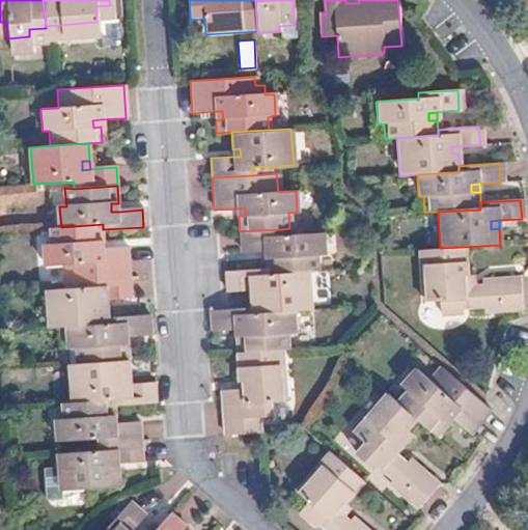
[(129,278),(127,247),(104,249),(95,250),(94,242),(104,241),(103,229),(103,224),(61,227),(52,228),(54,245),(45,245),(47,269),(66,268),(67,284),(87,282),(87,280),(129,278)]
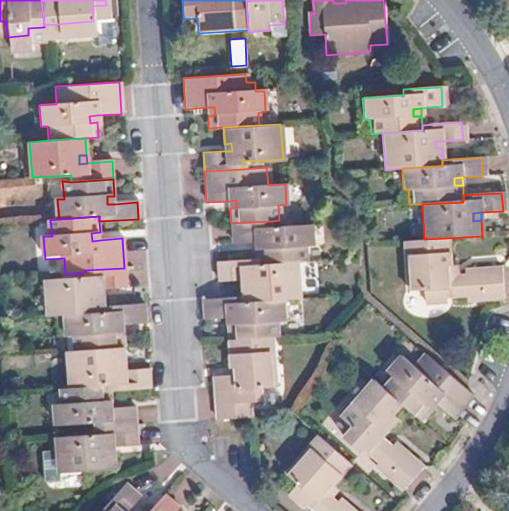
[(308,260),(307,245),(312,244),(311,223),(271,225),(271,221),(231,223),(232,243),(255,241),(262,241),(262,248),(255,248),(256,258),(256,264),(297,261),(308,260)]
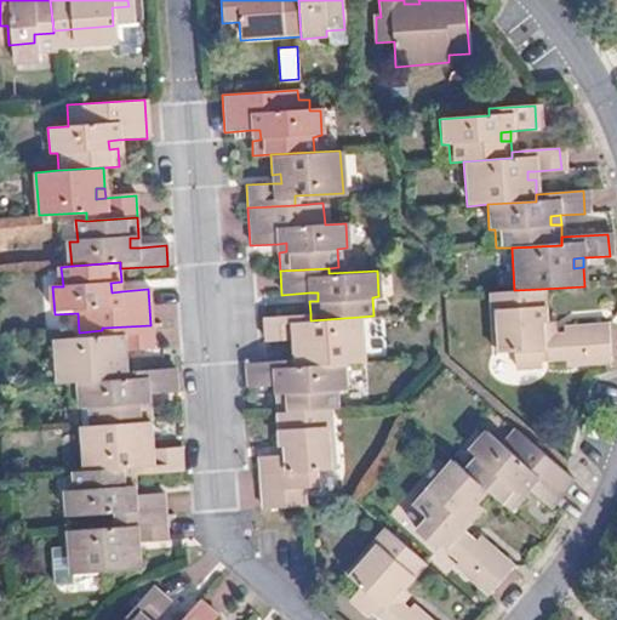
[(121,291),(121,282),(110,283),(112,293),(121,291)]
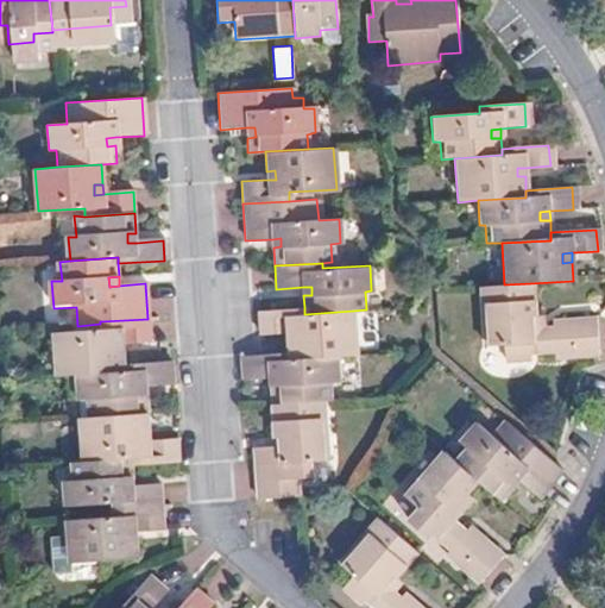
[(596,356),(593,320),(548,324),(548,330),(528,331),(518,331),(518,315),(528,315),(533,315),(530,283),(504,284),(478,287),(483,345),(500,344),(502,361),(527,359),(527,352),(549,352),(550,359),(596,356)]
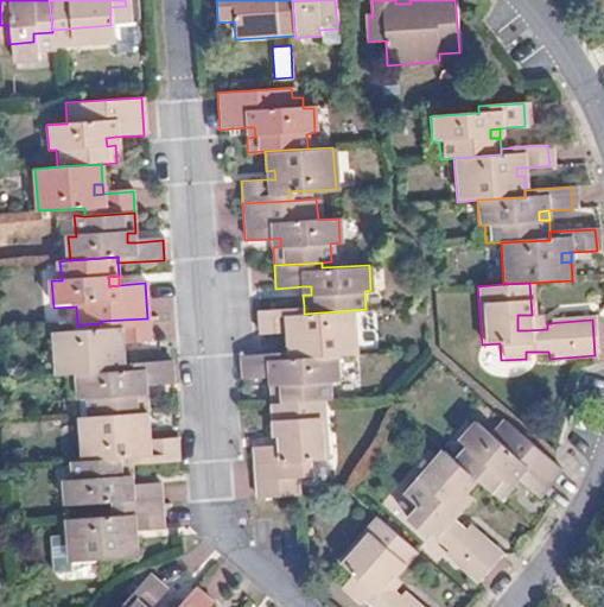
[(355,355),(353,310),(304,314),(304,307),(256,309),(258,332),(284,330),(292,330),(293,340),(285,340),(285,352),(286,359),(288,360),(335,356),(355,355)]
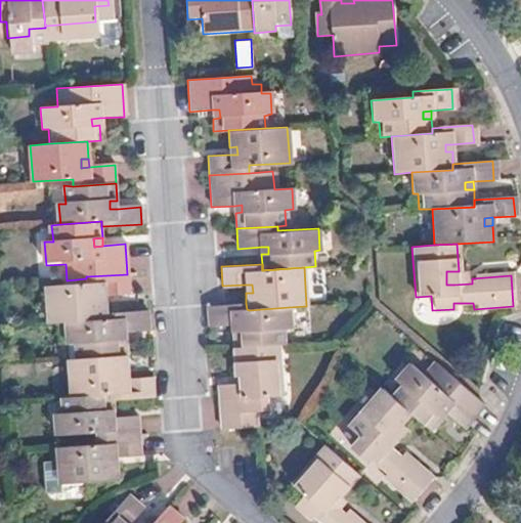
[(454,285),(454,271),(446,271),(446,285),(454,285)]
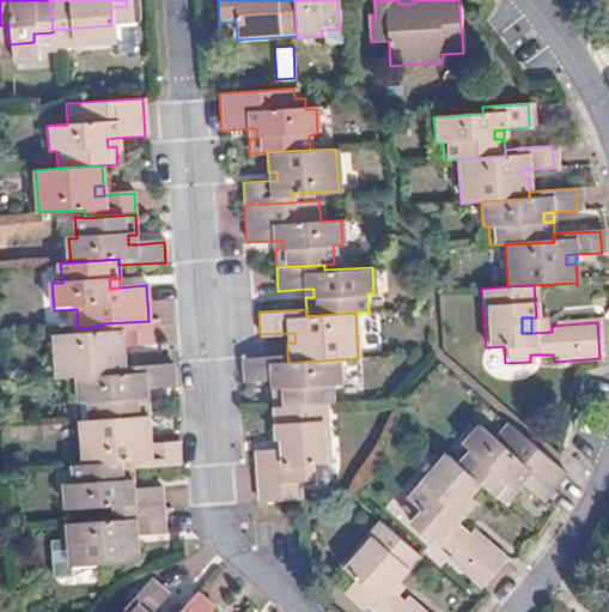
[(116,356),(115,346),(125,346),(151,345),(148,321),(101,323),(101,326),(102,332),(52,335),(55,381),(77,379),(126,375),(126,367),(125,355),(116,356)]
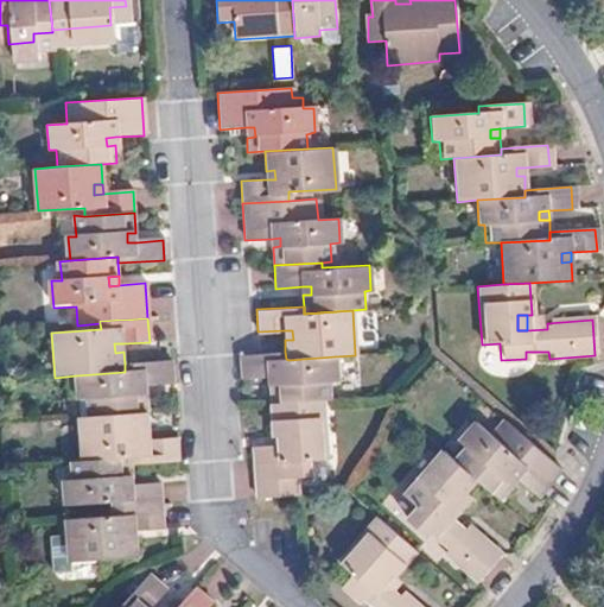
[(330,398),(329,380),(336,379),(335,356),(288,360),(286,359),(285,352),(252,355),(235,356),(237,378),(266,377),(274,375),(274,384),(267,384),(268,403),(322,399),(330,398)]
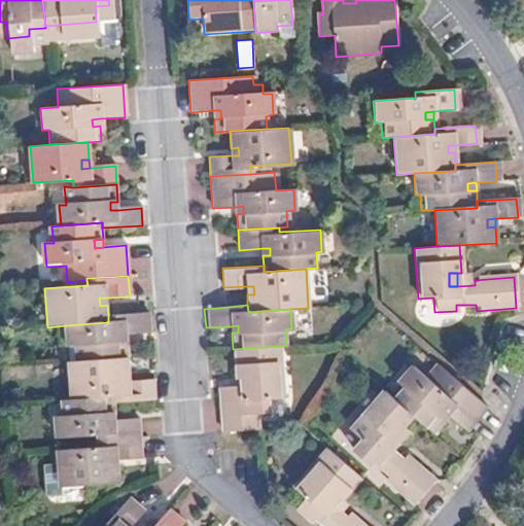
[(129,359),(128,343),(120,343),(119,336),(127,335),(149,334),(147,312),(108,315),(108,322),(66,325),(67,349),(72,348),(73,363),(129,359)]
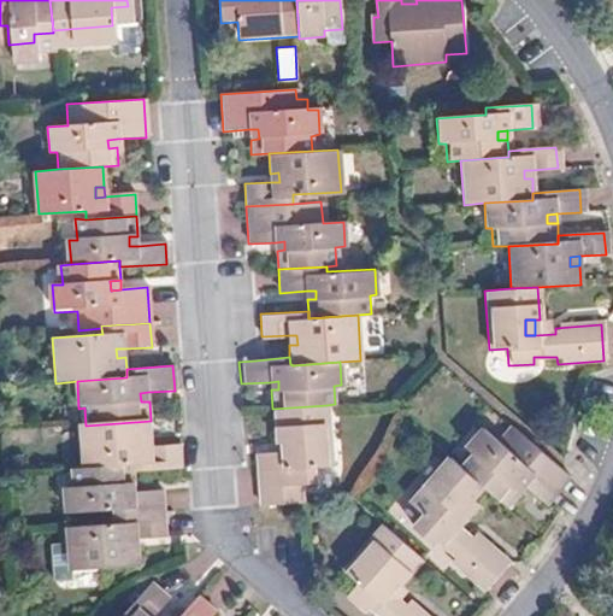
[(312,484),(312,467),(330,465),(326,405),(272,409),(275,441),(283,441),(284,451),(276,451),(255,452),(260,505),(301,503),(299,485),(312,484)]
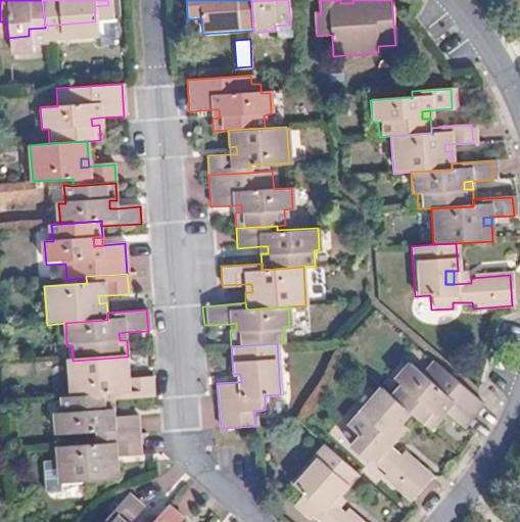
[(153,397),(152,377),(130,379),(123,380),(122,372),(129,371),(128,357),(73,361),(67,361),(71,397),(113,394),(113,400),(153,397)]
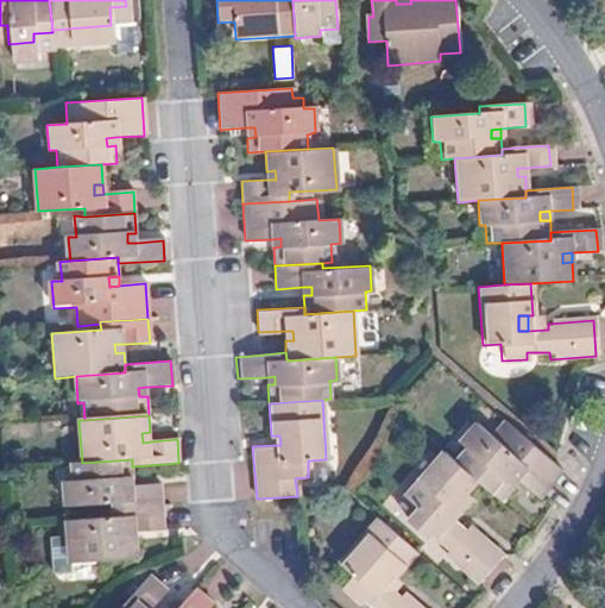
[(561,471),(505,422),(491,438),(477,425),(461,443),(467,450),(455,463),(476,481),(499,501),(512,487),(505,481),(510,475),(517,482),(536,499),(561,471)]
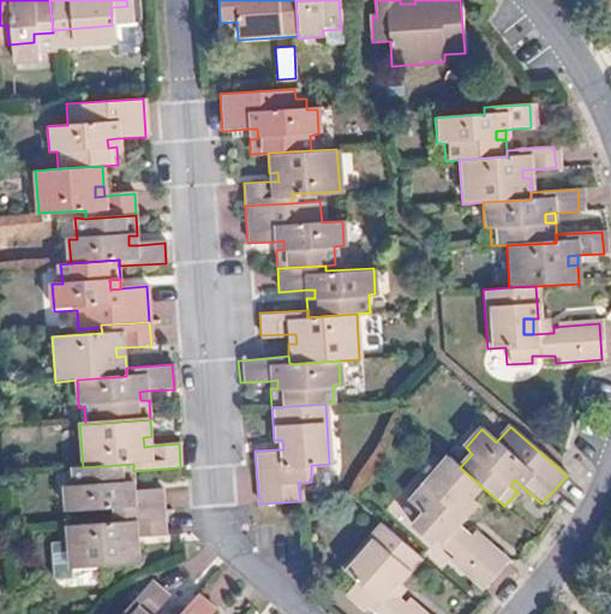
[(451,523),(460,513),(463,516),(475,504),(468,499),(480,486),(460,468),(447,455),(407,500),(420,513),(408,526),(427,543),(432,537),(450,554),(447,560),(481,590),(505,562),(472,532),(467,537),(451,523)]
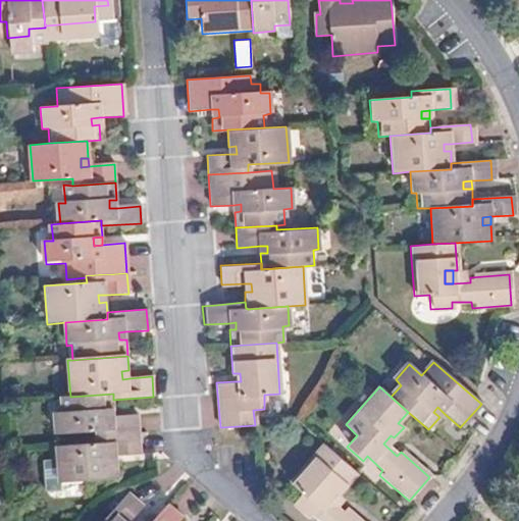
[(107,417),(107,410),(114,410),(113,400),(113,394),(70,397),(59,398),(59,413),(54,413),(56,440),(97,437),(138,434),(137,415),(114,417),(107,417)]
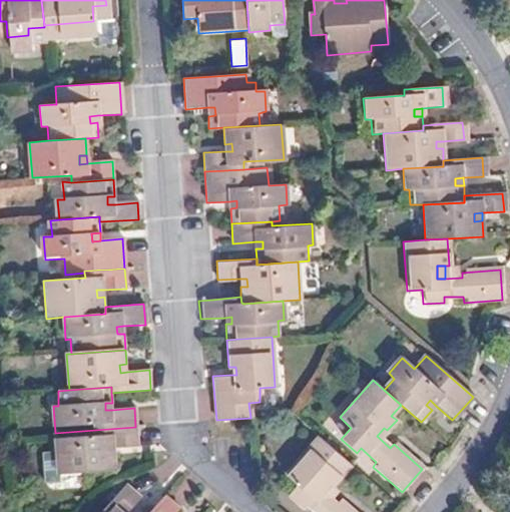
[(436,406),(430,400),(426,405),(432,410),(436,406)]
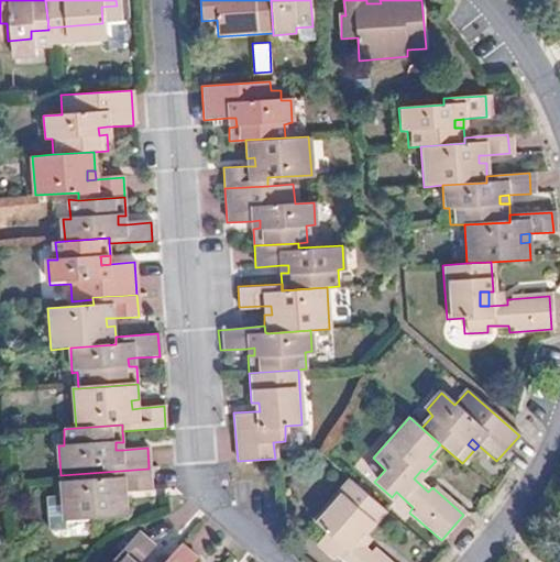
[(120,503),(119,494),(127,493),(150,492),(149,469),(105,472),(105,478),(62,482),(63,494),(46,495),(48,528),(65,527),(64,518),(109,515),(129,514),(128,502),(120,503)]
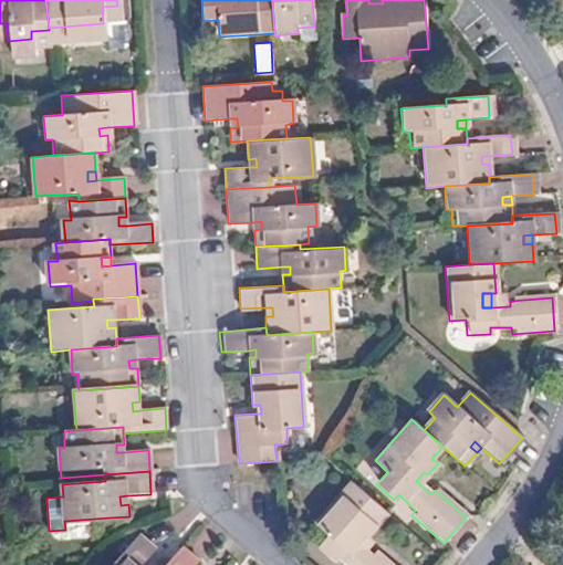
[(367,536),(388,513),(350,480),(313,521),(324,531),(315,543),(334,561),(339,555),(348,564),(391,564),(374,551),(369,555),(355,543),(364,534),(367,536)]
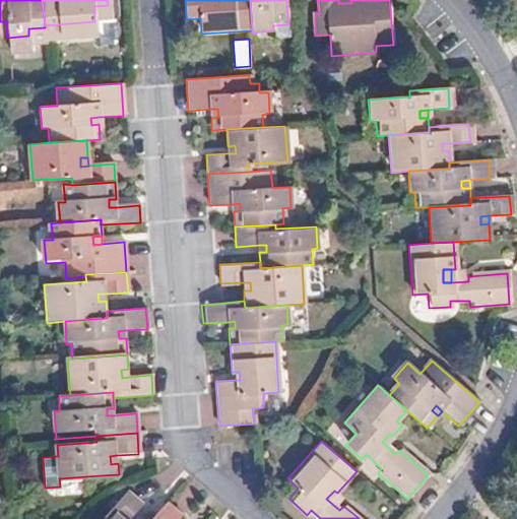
[(127,518),(134,512),(118,499),(100,518),(127,518)]
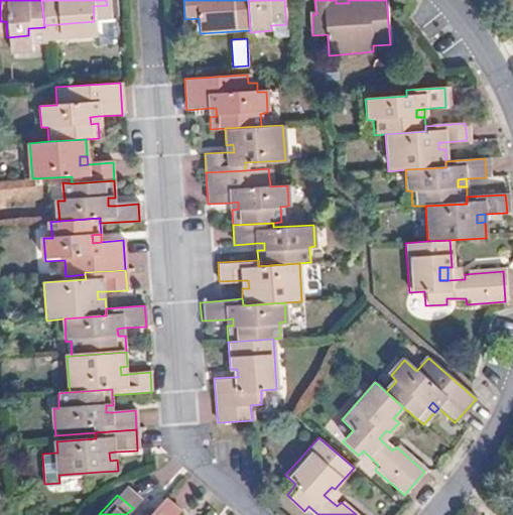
[(173,514),(178,510),(162,497),(146,514),(173,514)]
